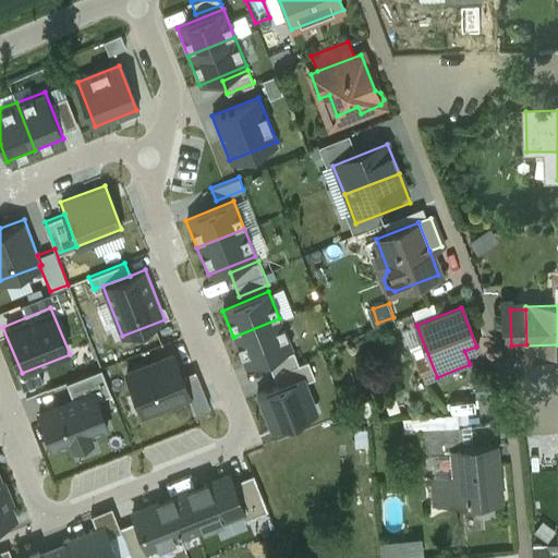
[(279,318),(233,337),(244,364),(291,346),(279,318)]
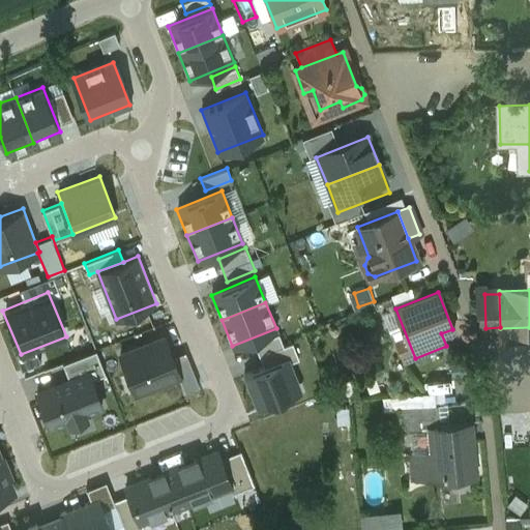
[(278,333),(254,343),(259,355),(283,346),(278,333)]
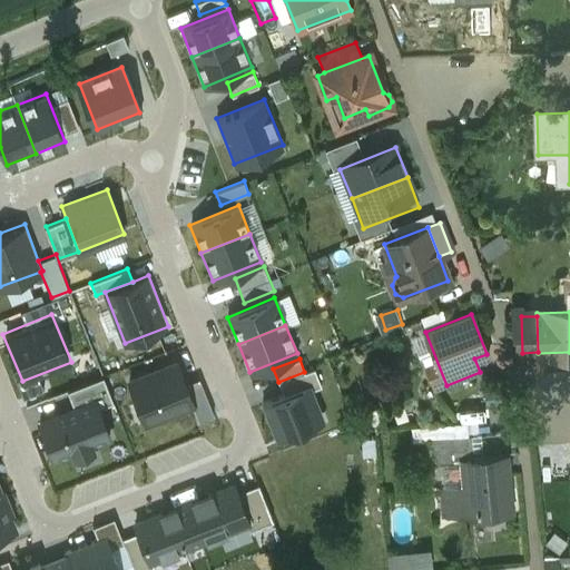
[(177,363),(129,381),(146,424),(194,406),(185,383),(177,363)]
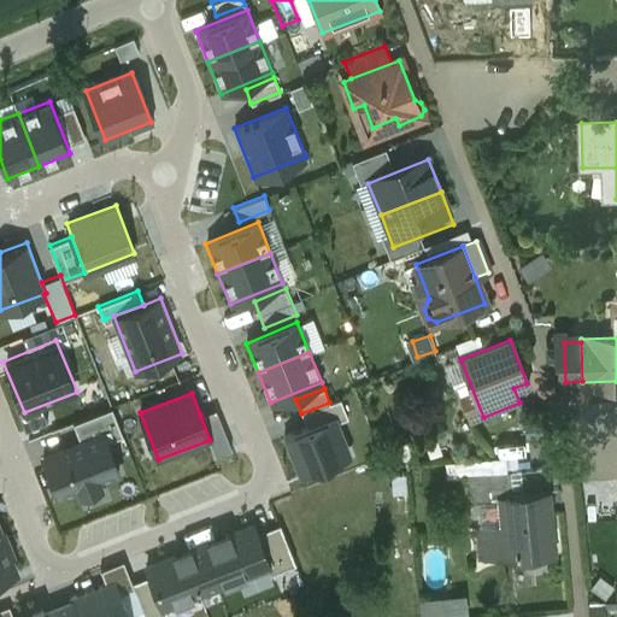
[(329,403),(301,413),(307,428),(336,417),(339,421),(347,417),(340,399),(329,403)]
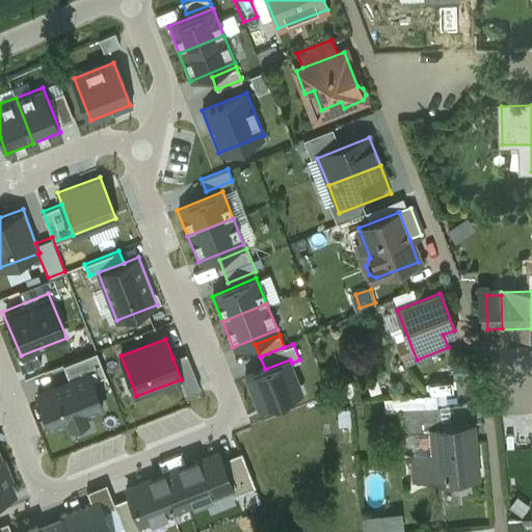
[(186,352),(173,357),(181,379),(186,392),(198,388),(186,352)]
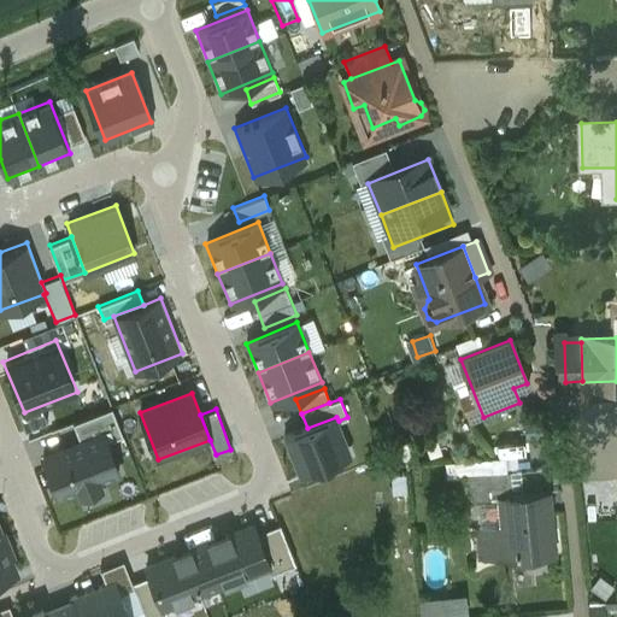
[(307,428),(283,438),(298,476),(352,456),(339,421),(336,417),(307,428)]
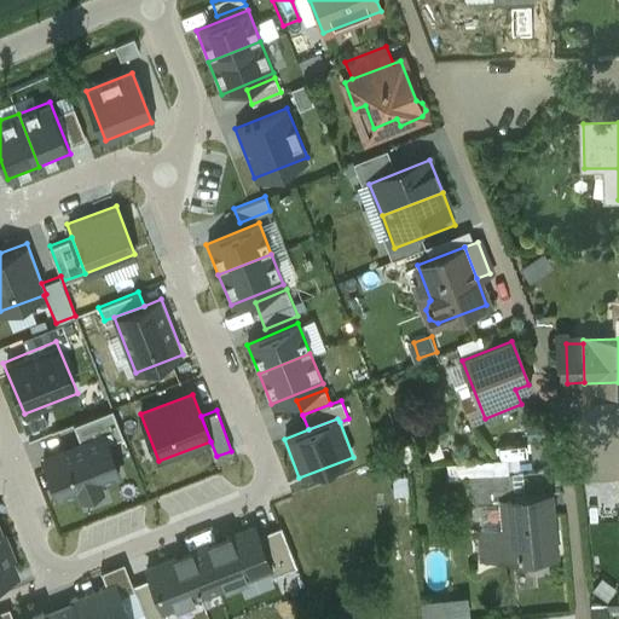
[(104,432),(39,456),(56,501),(77,492),(79,497),(104,487),(103,482),(121,475),(104,432)]
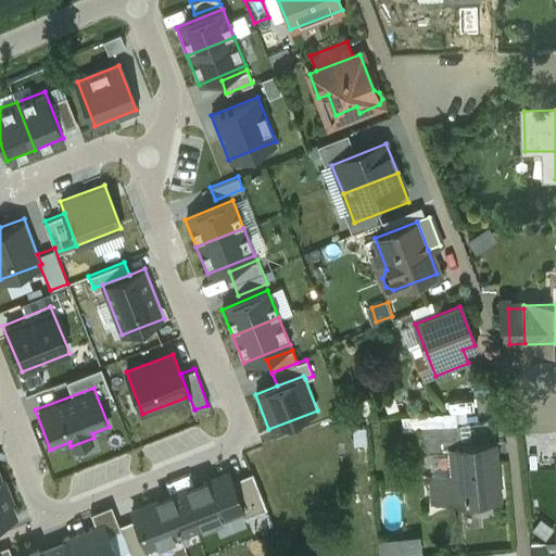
[(459,425),(417,429),(420,454),(452,451),(452,449),(462,447),(459,425)]
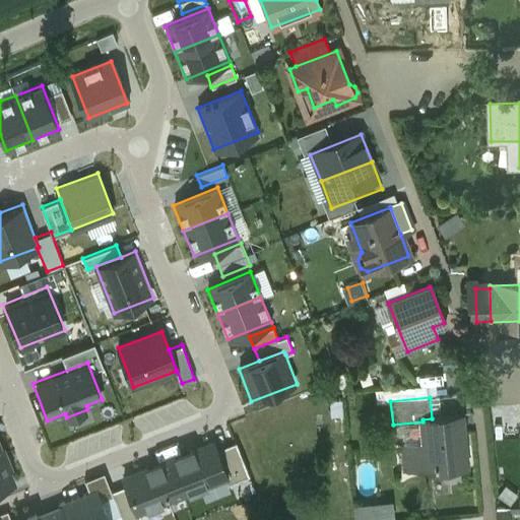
[(432,418),(423,419),(423,421),(425,444),(412,445),(415,473),(439,470),(438,464),(455,463),(453,444),(463,443),(460,416),(432,418)]
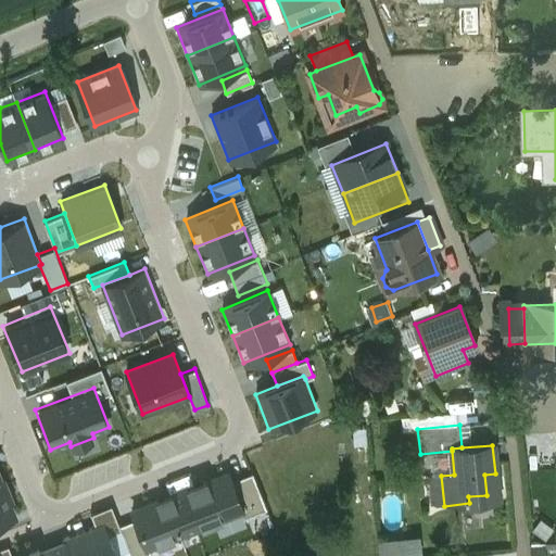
[(234,468),(181,489),(199,533),(251,513),(238,479),(234,468)]
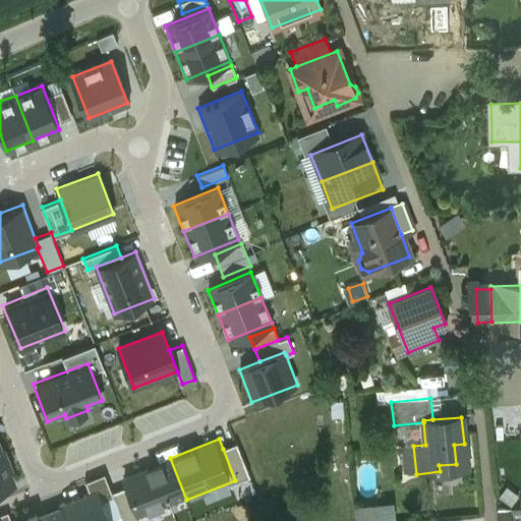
[(236,444),(223,449),(235,480),(249,475),(236,444)]
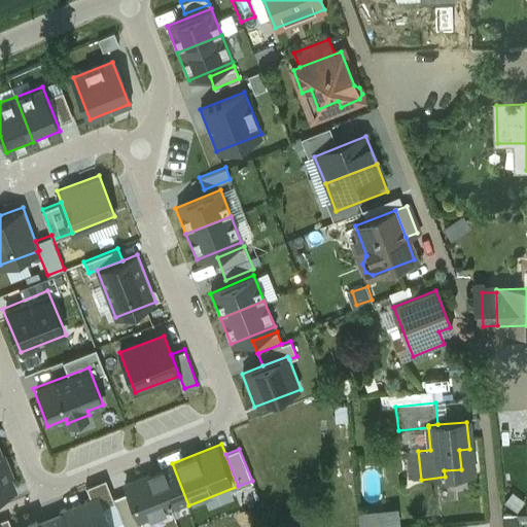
[(7,463),(0,466),(0,494),(18,488),(7,463)]
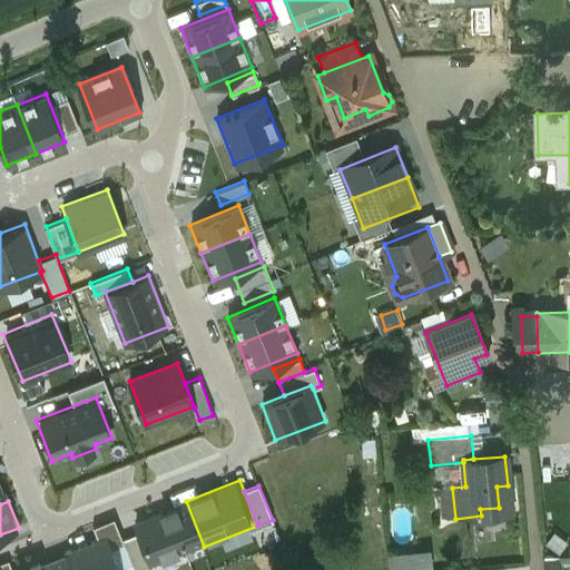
[(186,501),(135,521),(139,533),(153,567),(204,547),(186,501)]
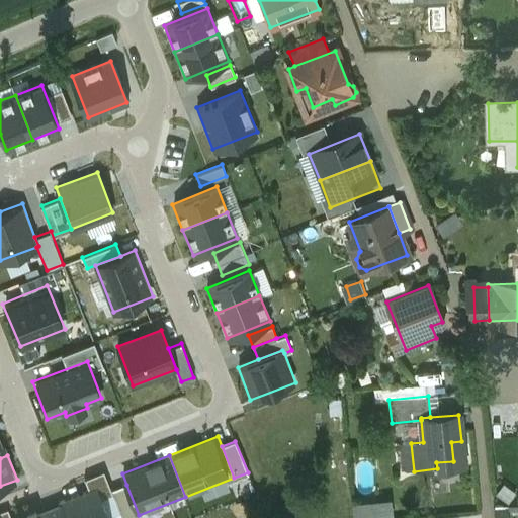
[(126,485),(112,490),(123,517),(132,517),(139,515),(126,485)]
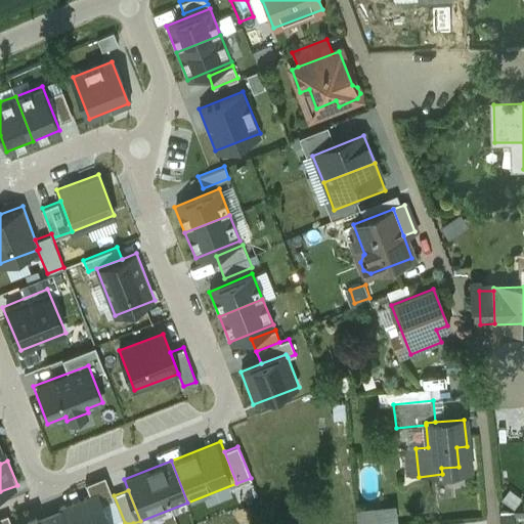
[(107,523),(97,497),(41,519),(43,523),(107,523)]
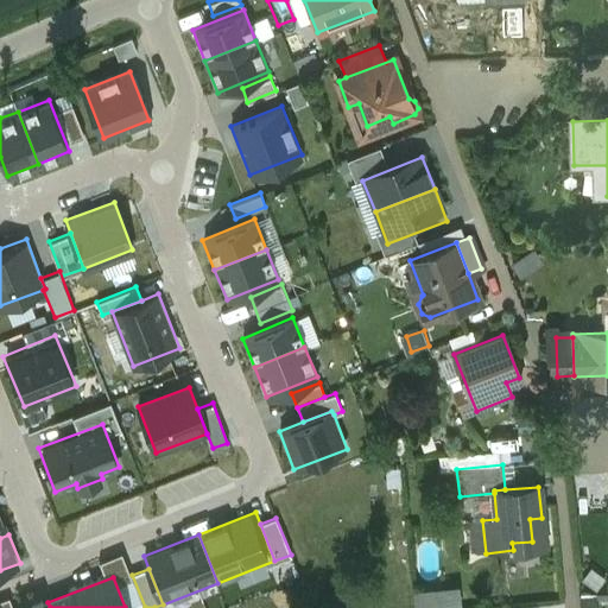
[(132,578),(119,583),(128,607),(141,602),(132,578)]
